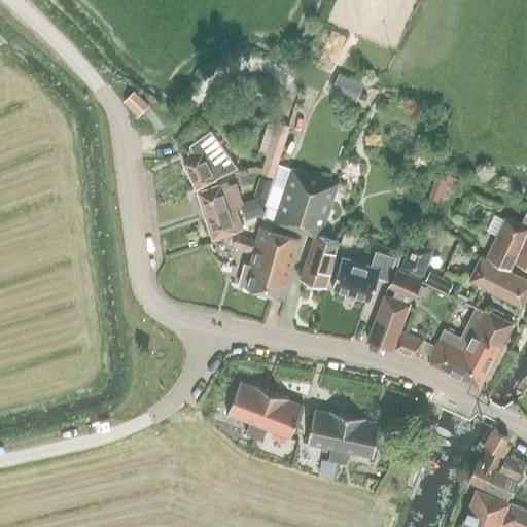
[(339,72),(330,91),(356,102),(364,83),(339,72)]
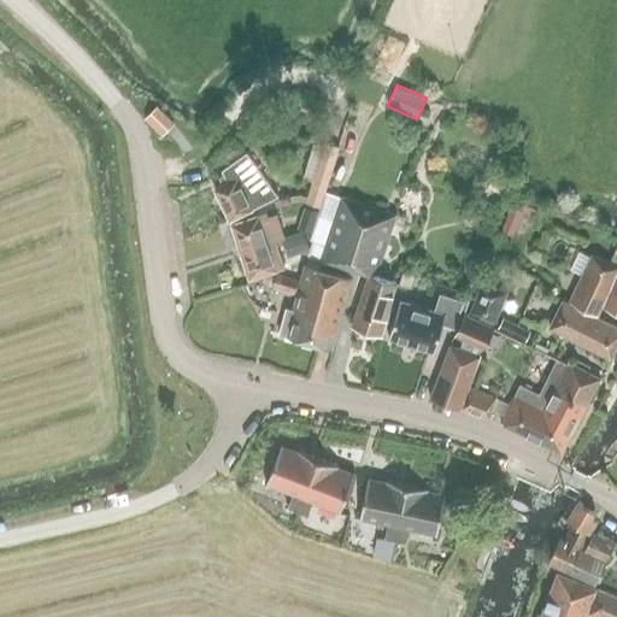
[(157,106),(145,118),(163,135),(174,123),(157,106)]
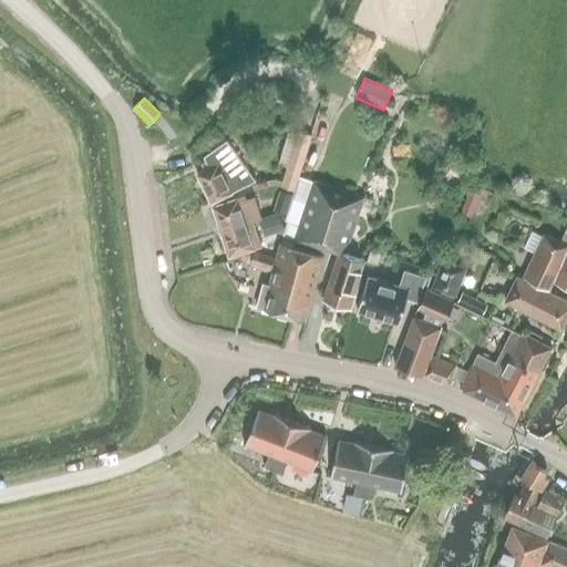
[(282,187),(295,191),(299,177),(312,135),(299,131),(290,156),(292,157),(282,187)]
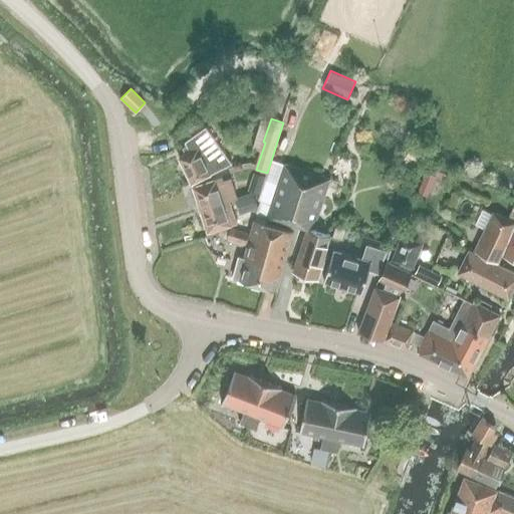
[(190,152),(179,157),(192,184),(233,164),(206,126),(185,142),(190,152)]
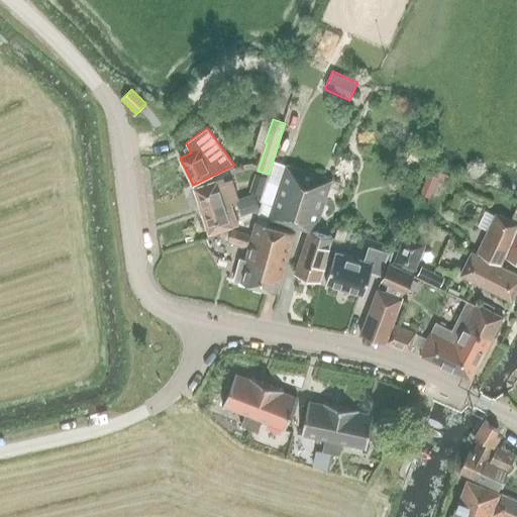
[(263,202),(273,206),(269,219),(297,228),(297,226),(309,230),(309,228),(315,230),(331,180),(286,165),(286,166),(273,162),(269,174),(260,202),(263,202)]
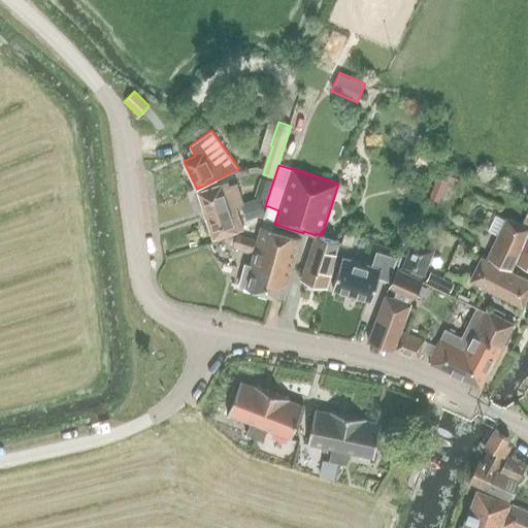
[(241,175),(250,172),(249,168),(245,166),(240,167),(239,170),(241,175)]
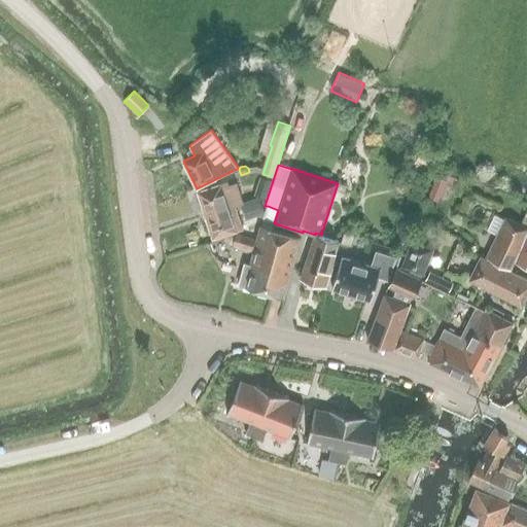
[(459,180),(441,173),(438,178),(435,177),(427,198),(437,202),(445,185),(456,189),(459,180)]
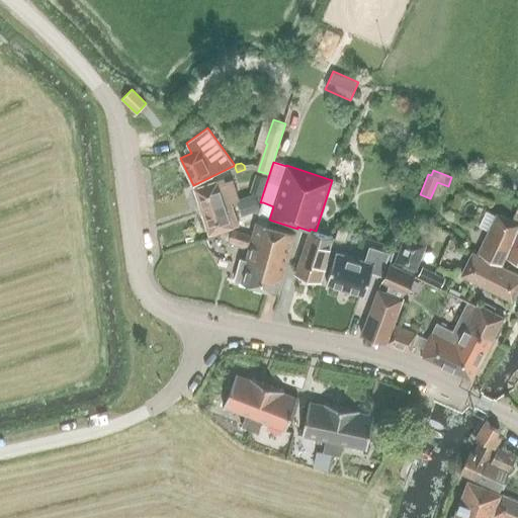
[(267,177),(260,175),(254,194),(261,196),(267,177)]
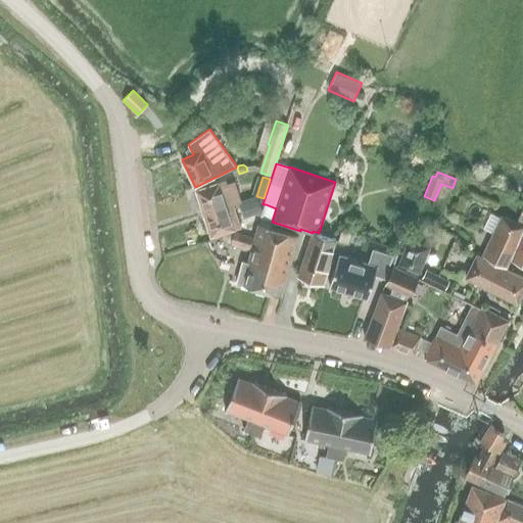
[(196,190),(203,214),(233,203),(240,200),(234,182),(227,184),(226,181),(196,190)]
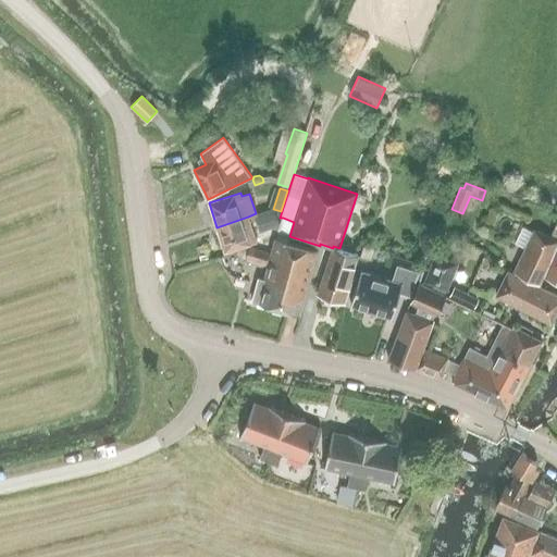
[(279,226),(273,210),(255,215),(260,232),(279,226)]
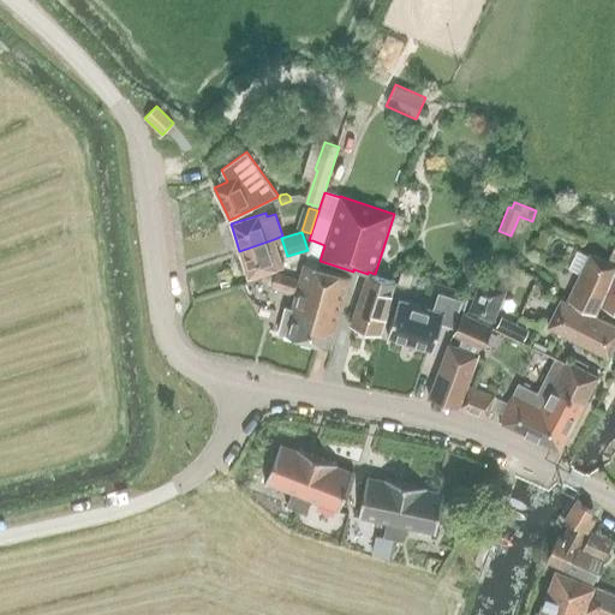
[(284,267),(274,239),(239,251),(249,278),(284,267)]
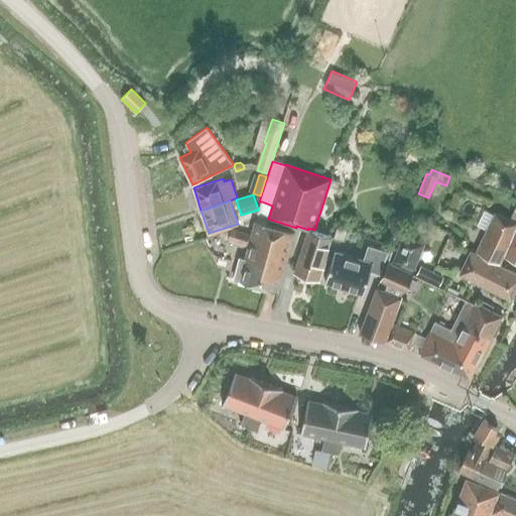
[(259,214),(256,221),(266,223),(268,219),(272,206),(262,202),(260,209),(259,214)]
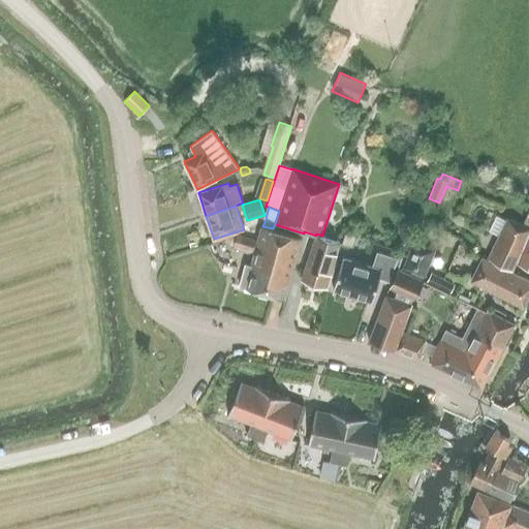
[(517,261),(521,251),(528,234),(528,228),(507,219),(498,240),(489,236),(481,249),(491,253),(489,258),(512,270),(517,261)]
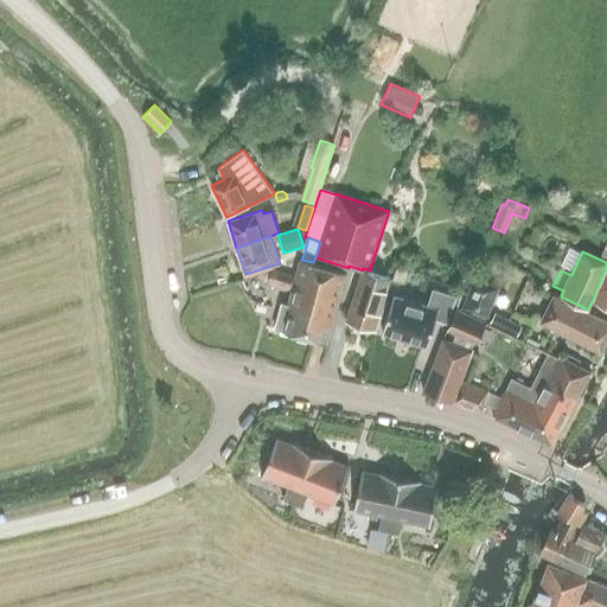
[(346,272),(313,262),(301,260),(300,259),(295,276),(272,269),(268,281),(293,289),(288,304),(282,302),(275,328),(326,343),(346,272)]
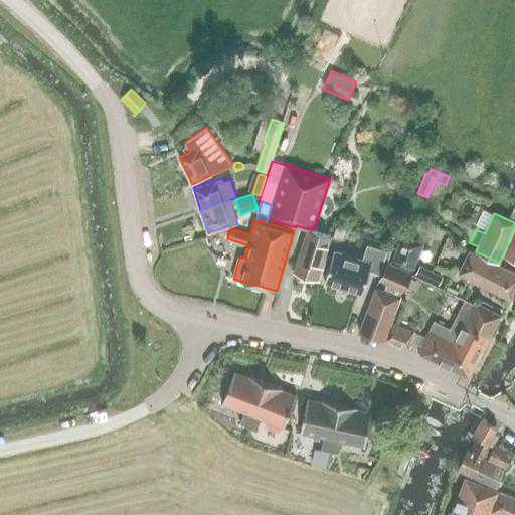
[(331,235),(314,229),(308,227),(308,229),(294,272),(319,280),(327,253),(325,252),(331,235)]
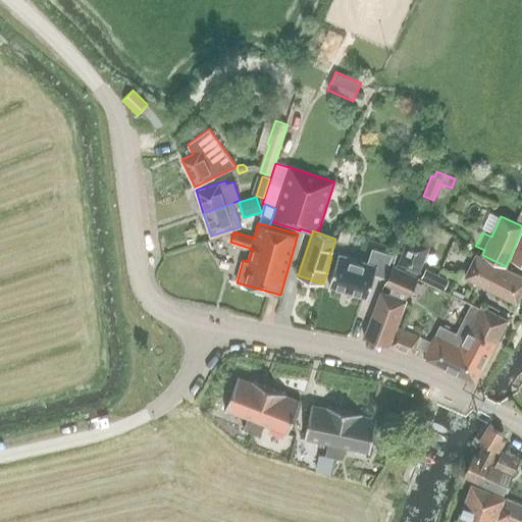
[(510,258),(521,263),(521,230),(514,248),(510,258)]
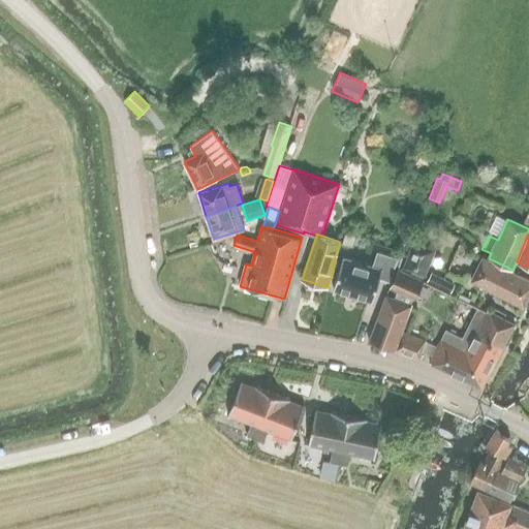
[(345,235),(342,244),(351,247),(353,238),(345,235)]
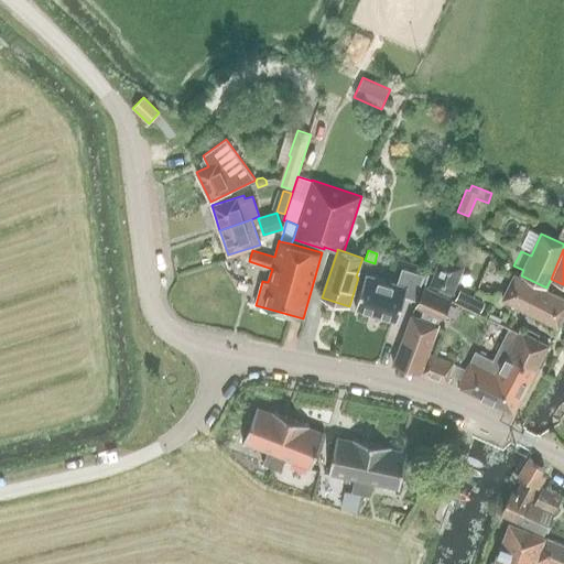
[(440,288),(437,293),(447,296),(449,292),(453,293),(457,282),(461,281),(463,274),(462,271),(463,267),(441,258),(430,284),(440,288)]
